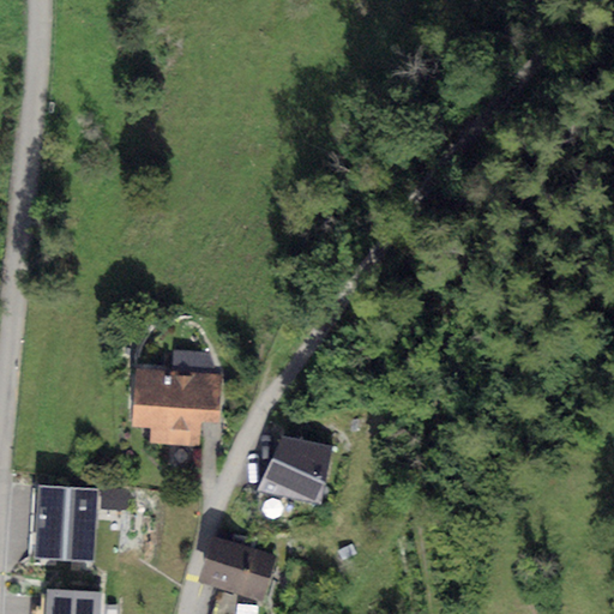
[(224,371),(134,368),(133,425),(149,425),(148,443),(200,444),(200,425),(223,425),(224,371)]
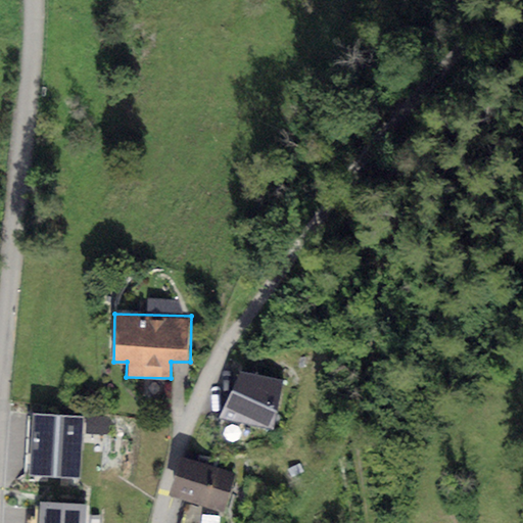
[(282,380),(240,372),(219,419),(273,429),(282,380)]
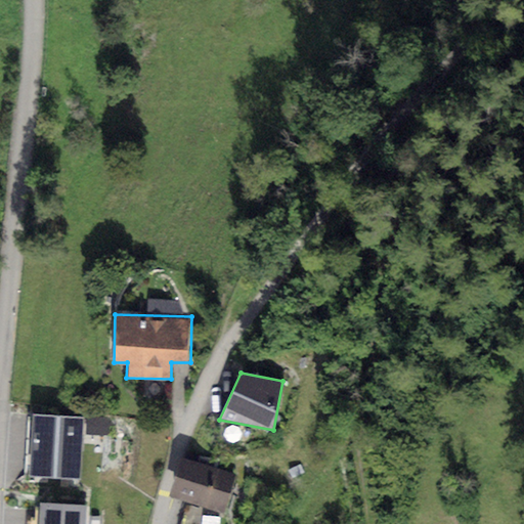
[(83,418),(32,416),(30,476),(80,478),(83,418)]
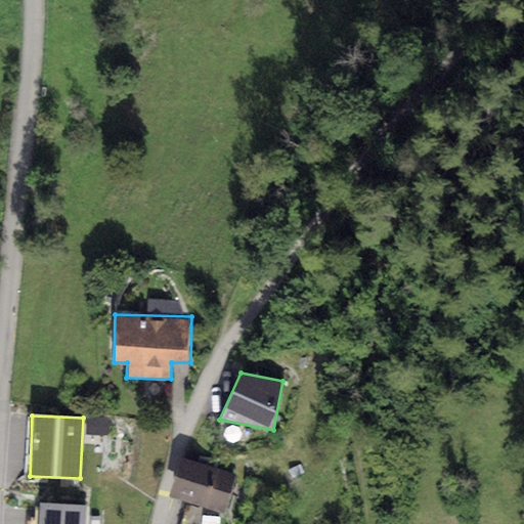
[(236,475),(184,460),(173,498),(225,514),(236,475)]
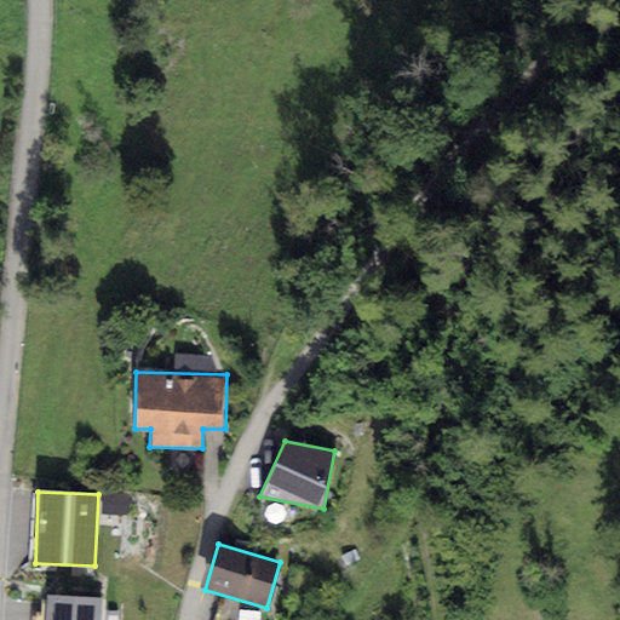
[(101,619),(102,598),(49,596),(46,619),(101,619)]
